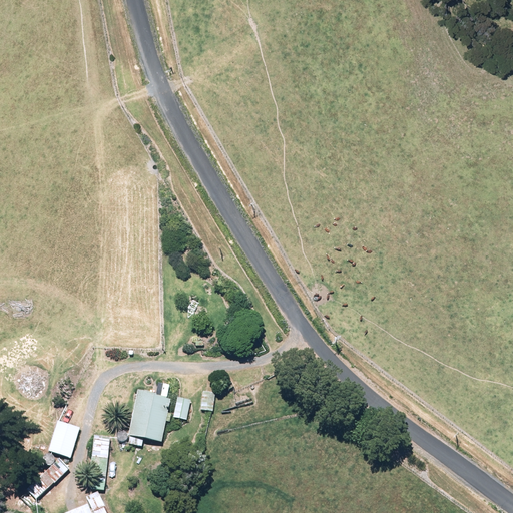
[(56,362),(51,371),(58,374),(62,365),(56,362)]
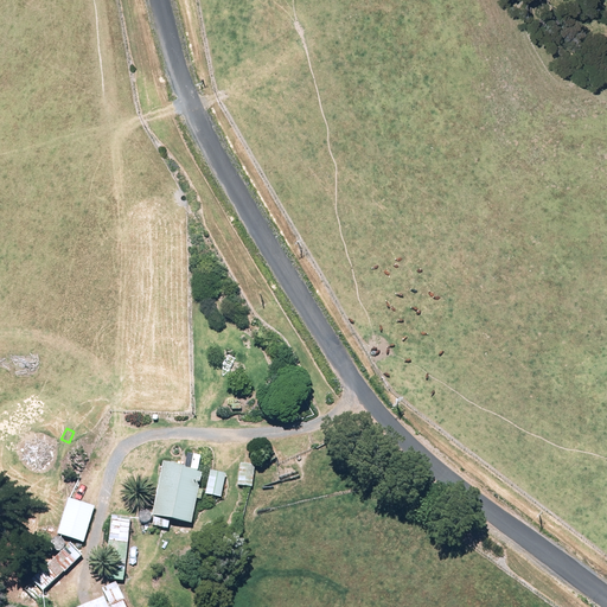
[(165,461),(154,515),(155,516),(154,525),(168,529),(171,518),(192,523),(198,499),(202,499),(204,490),(200,490),(204,473),(198,472),(202,455),(190,453),(186,466),(165,461)]
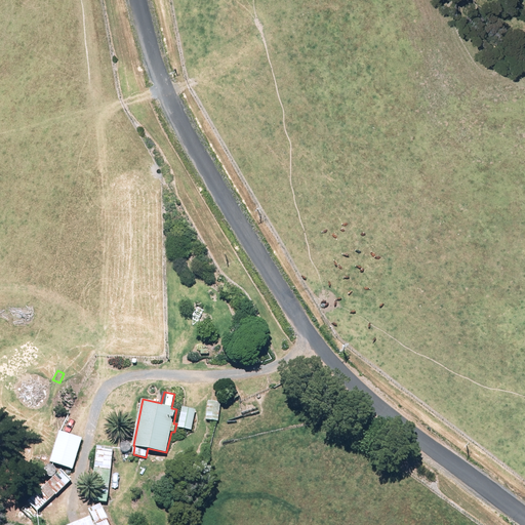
[(208,401),(206,420),(218,421),(220,402),(208,401)]
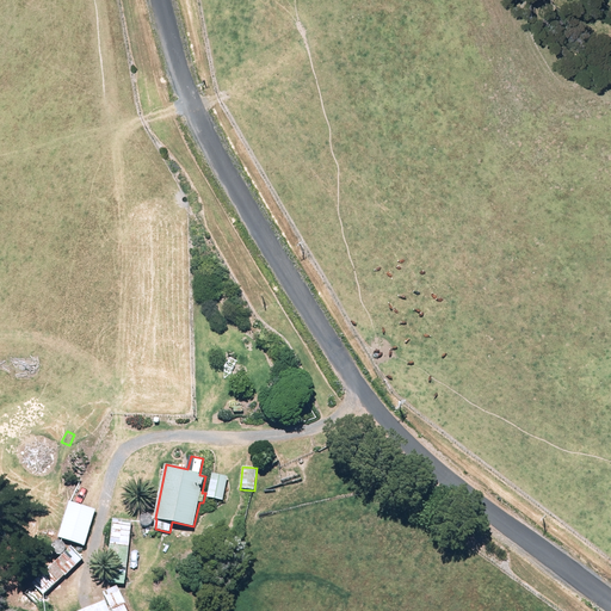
[(213,474),(208,498),(223,501),(228,477),(213,474)]
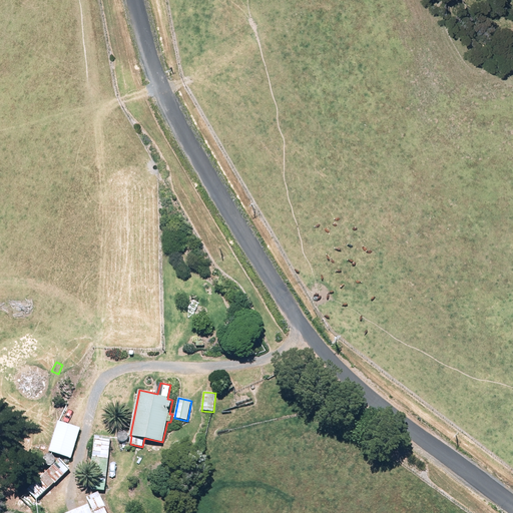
[(113,415),(119,417),(122,410),(116,408),(113,415)]
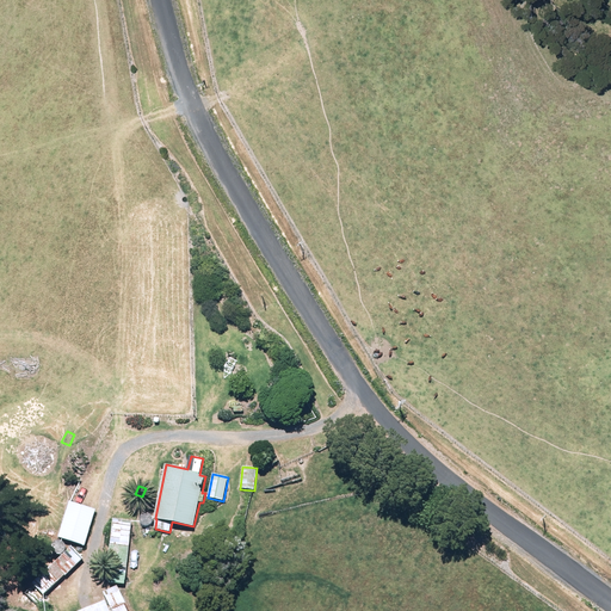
[(71,503),(59,538),(86,547),(97,511),(71,503)]
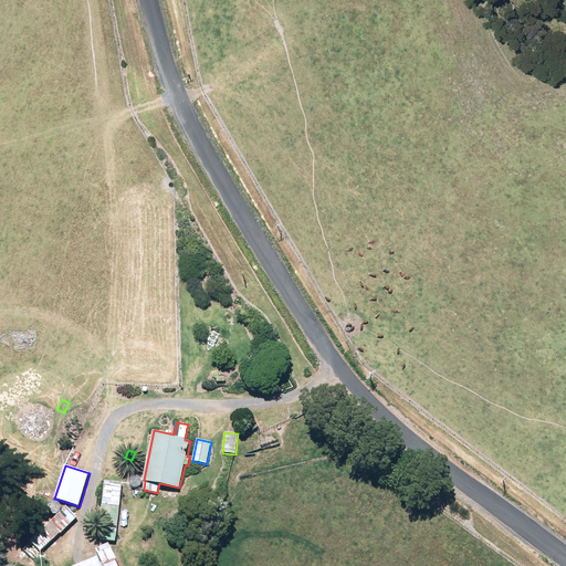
[(116,542),(123,483),(105,481),(98,541),(116,542)]
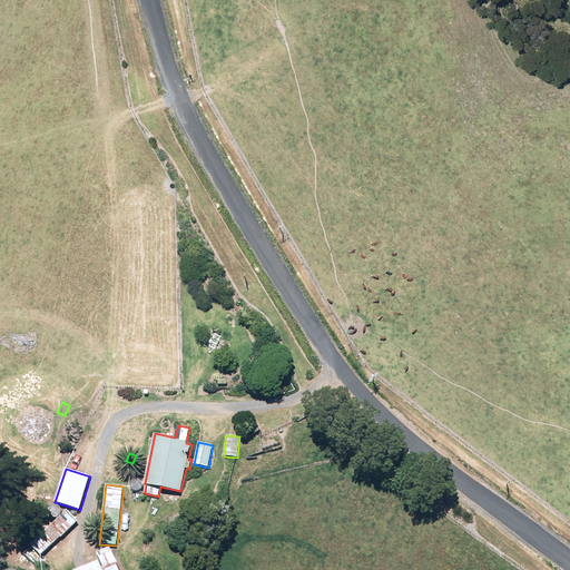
[(67,510),(31,544),(41,556),(61,537),(62,537),(78,521),(67,510)]
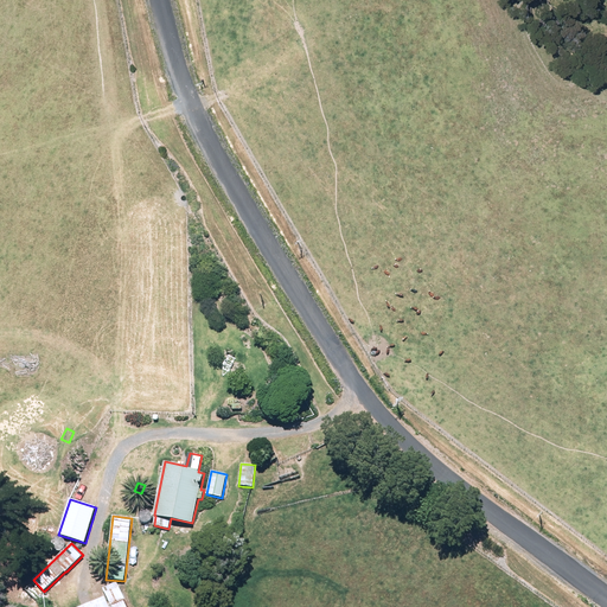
[(103,589),(112,606),(128,606),(117,582),(103,589)]
